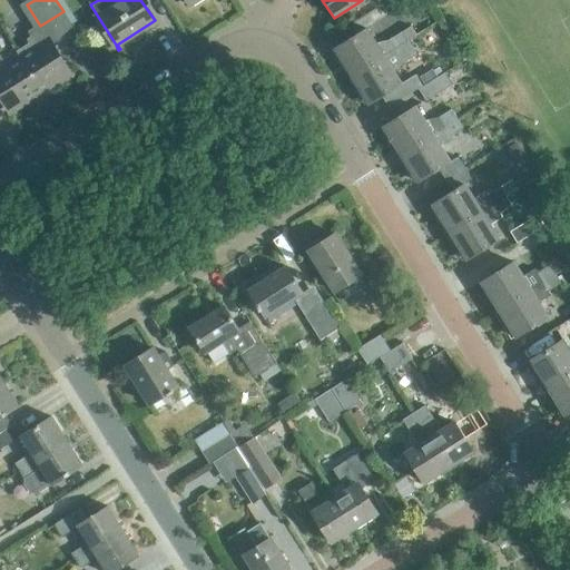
[(389,0),(396,11),(413,0),(389,0)]
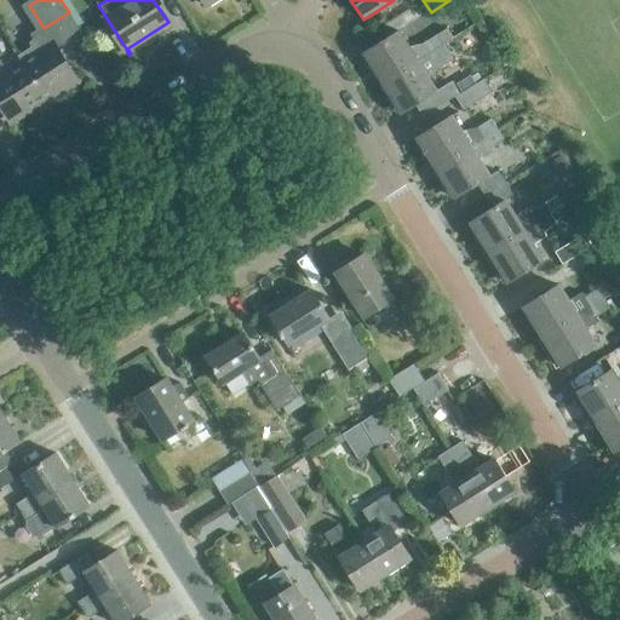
[(417,61),(430,53),(445,44),(437,34),(423,42),(408,46),(399,30),(363,53),(382,82),(417,61)]
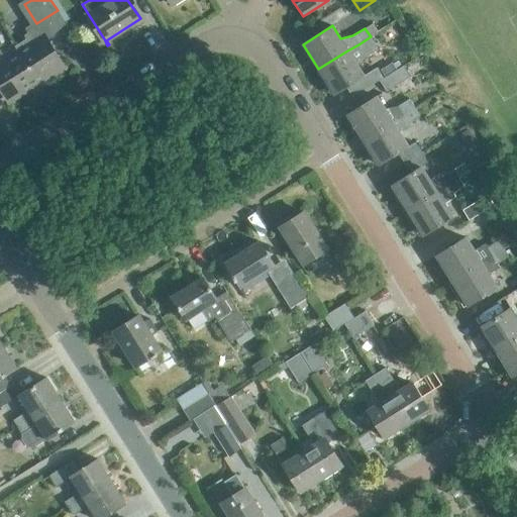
[(33,41),(17,50),(38,84),(63,69),(65,72),(67,71),(39,27),(28,34),(33,41)]
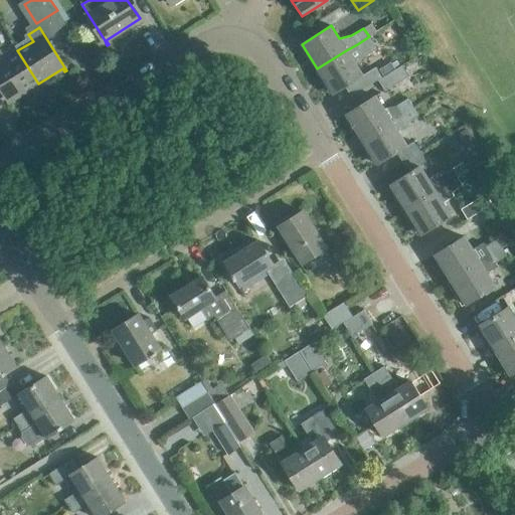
[(0,82),(12,101),(38,83),(17,50),(4,58),(0,52),(0,82)]
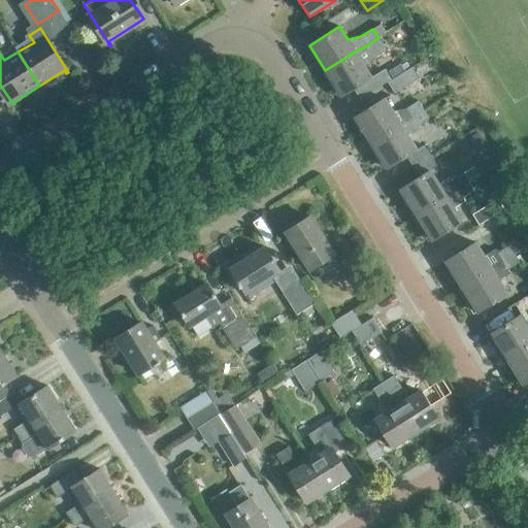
[(355,52),(325,70),(341,96),(371,77),(355,52)]
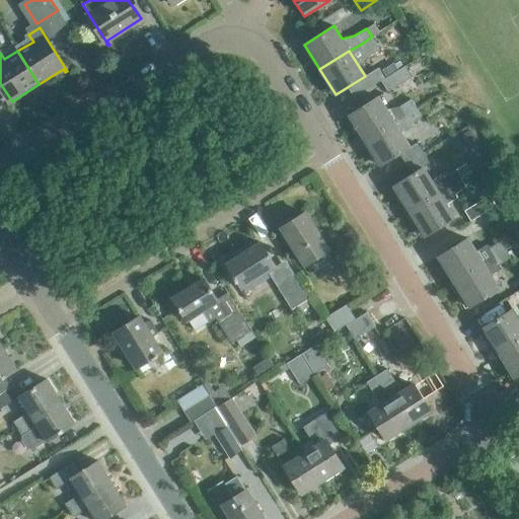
[(391,89),(411,77),(404,66),(384,78),(391,89)]
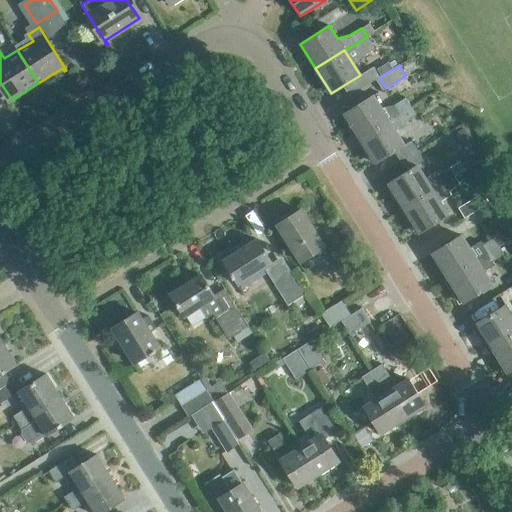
[(373,67),(364,73),(370,83),(379,77),(373,67)]
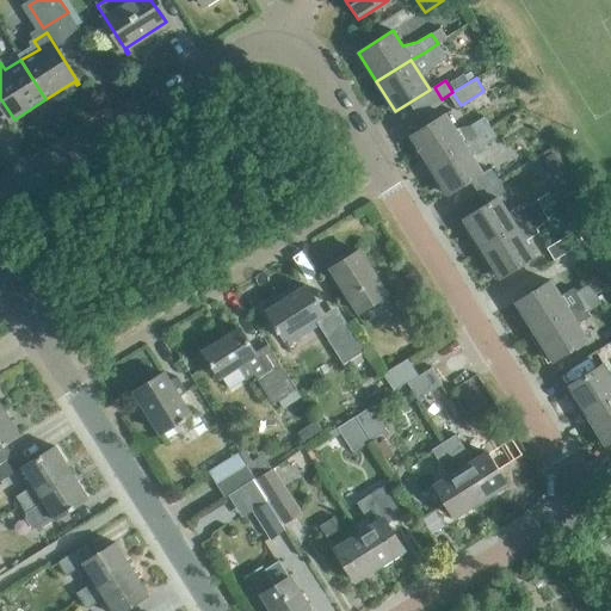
[(411,135),(429,165),(463,143),(491,127),(483,117),(469,125),(455,129),(445,113),(411,135)]
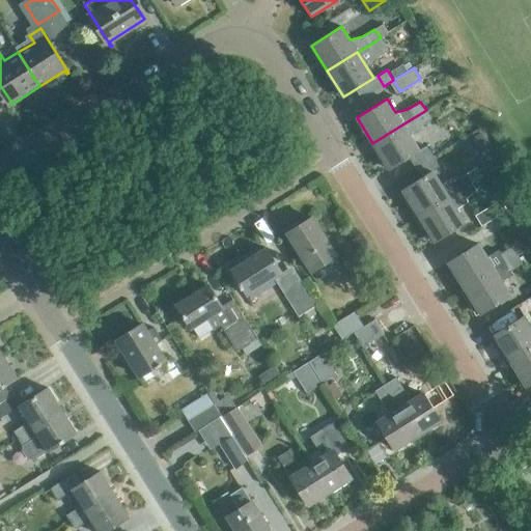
[(426,110),(402,124),(372,143),(389,169),(419,150),(411,137),(421,130),(419,126),(431,118),(426,110)]
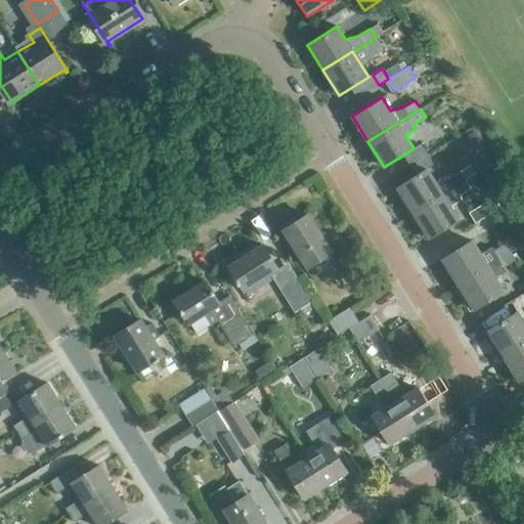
[(468,135),(467,140),(471,147),(476,148),(480,146),(481,141),(476,134),(472,133),(468,135)]
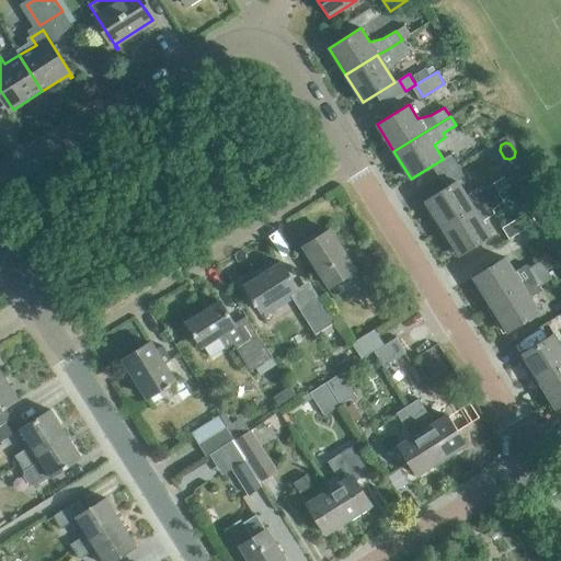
[(436,169),(443,183),(460,174),(454,160),(436,169)]
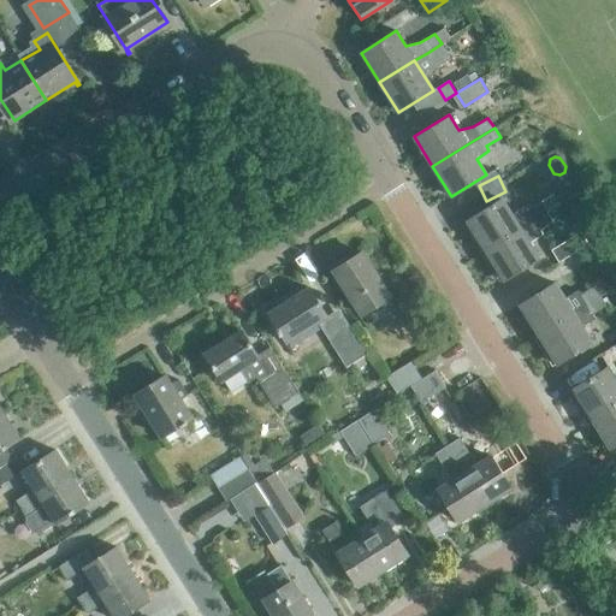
[(549,213),(567,202),(558,187),(539,197),(549,213)]
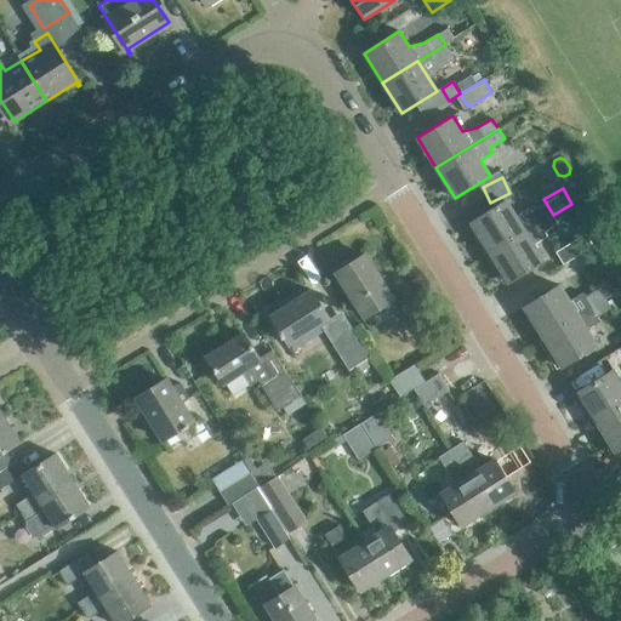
[(469,222),(489,252),(551,214),(545,203),(531,212),(529,208),(516,216),(506,200),(469,222)]
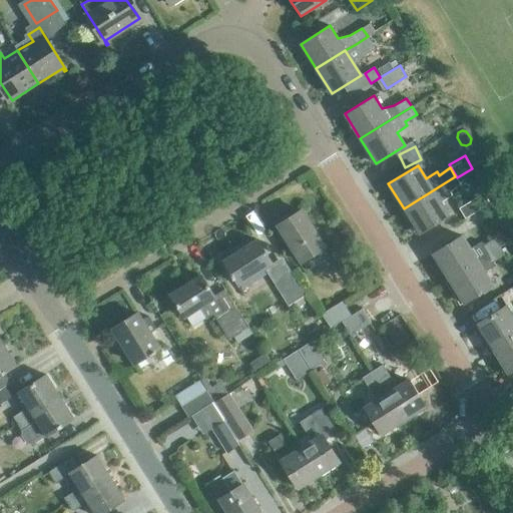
[(460,184),(455,176),(404,208),(420,233),(449,214),(441,201),(452,194),(449,191),(460,184)]
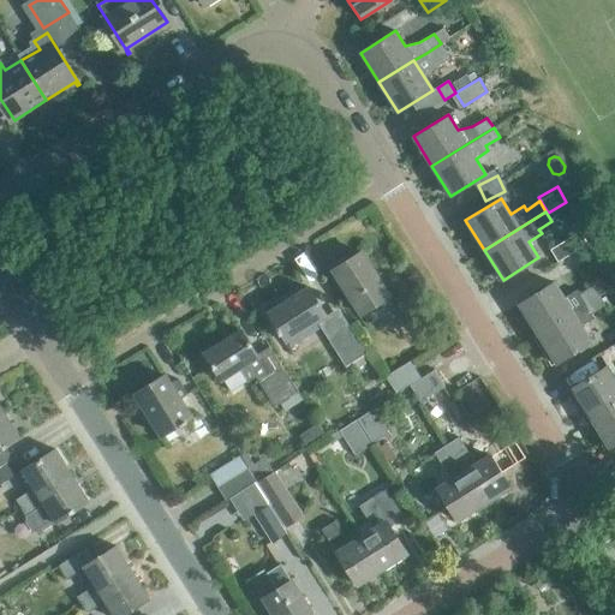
[(557,262),(586,243),(579,232),(550,250),(557,262)]
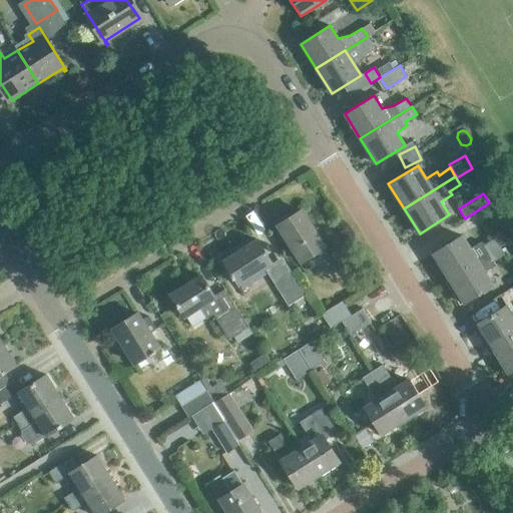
[(492,218),(512,206),(505,196),(486,208),(492,218)]
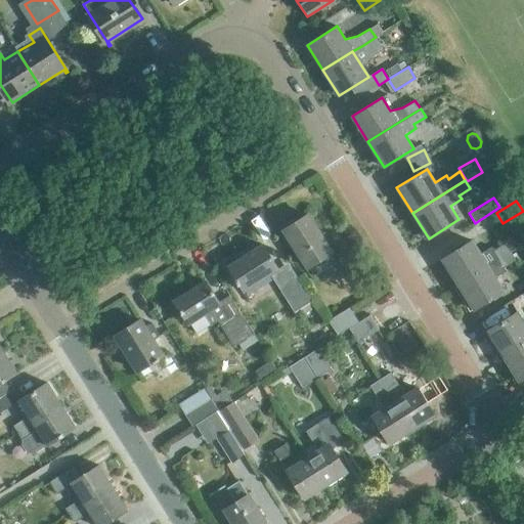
[(307,268),(332,253),(308,214),(284,229),(307,268)]
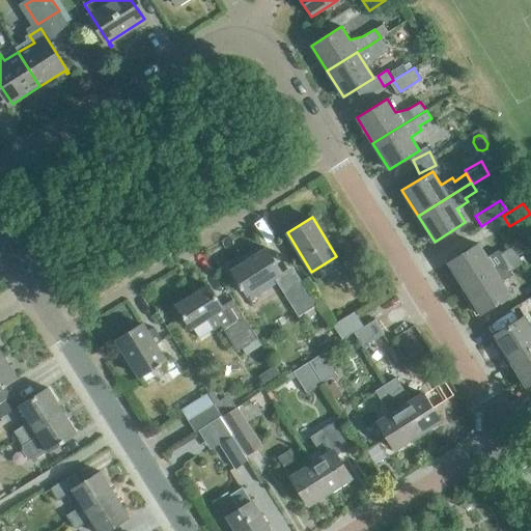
[(464,288),(494,270),(504,262),(516,255),(511,246),(500,253),(498,250),(486,257),(478,244),(447,262),(464,288)]
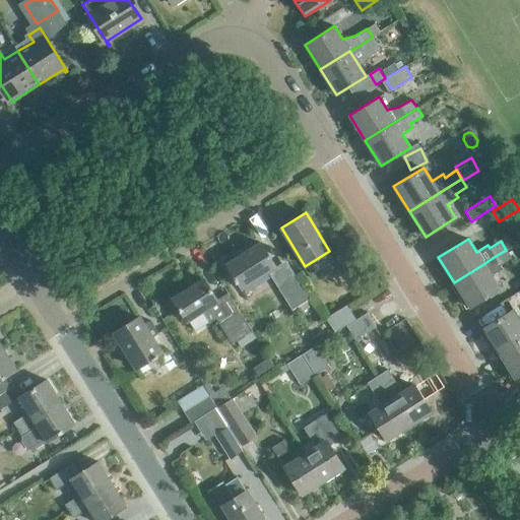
[(260,243),(226,264),(242,288),(268,272),(291,310),(310,299),(297,278),(286,263),(277,269),(275,267),(260,243)]
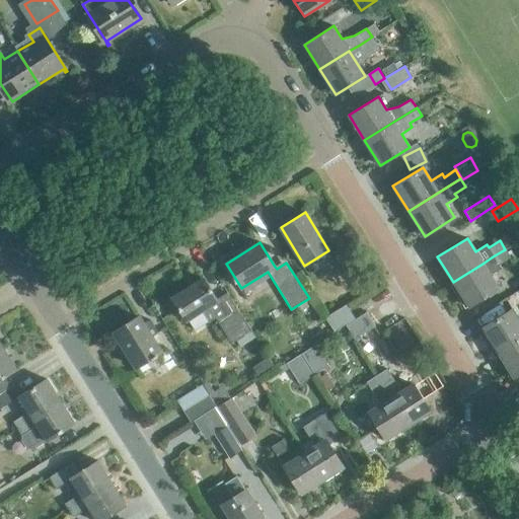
[(505,249),(493,256),(499,265),(511,257),(505,249)]
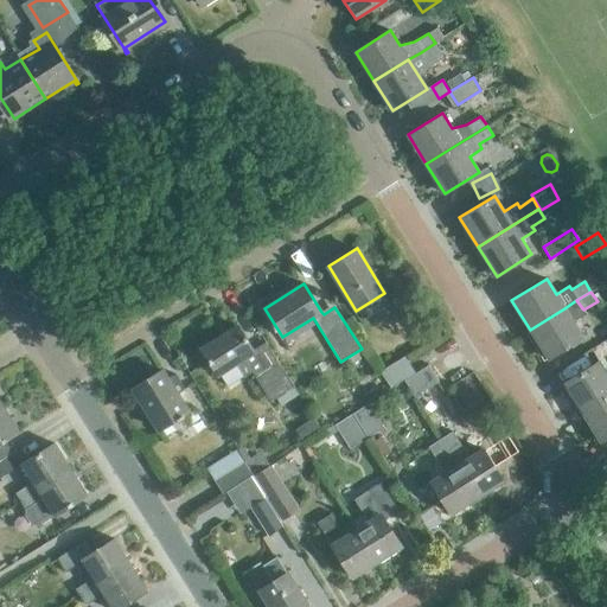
[(583,337),(564,308),(530,330),(548,359),(583,337)]
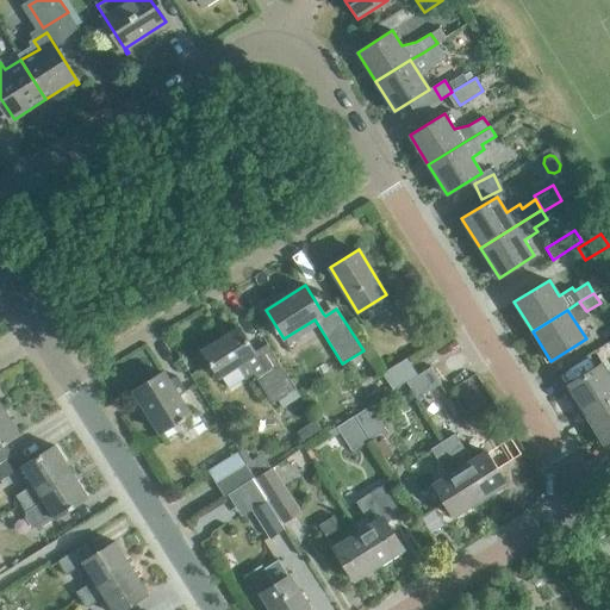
[(238,327),(201,350),(218,377),(221,375),(230,390),(254,374),(272,402),(293,388),(279,366),(267,373),(255,354),(238,327)]
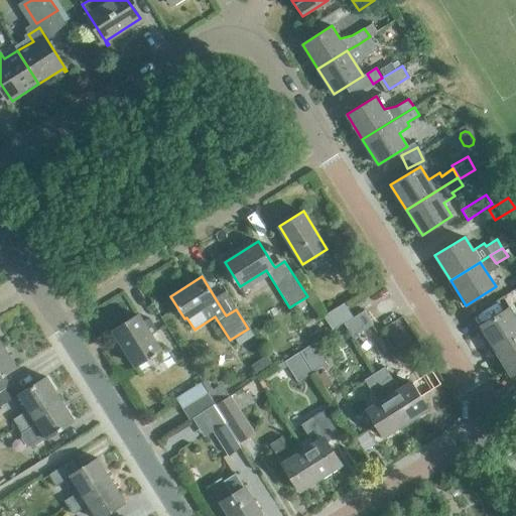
[(332,330),(352,316),(344,303),(323,315),(332,330)]
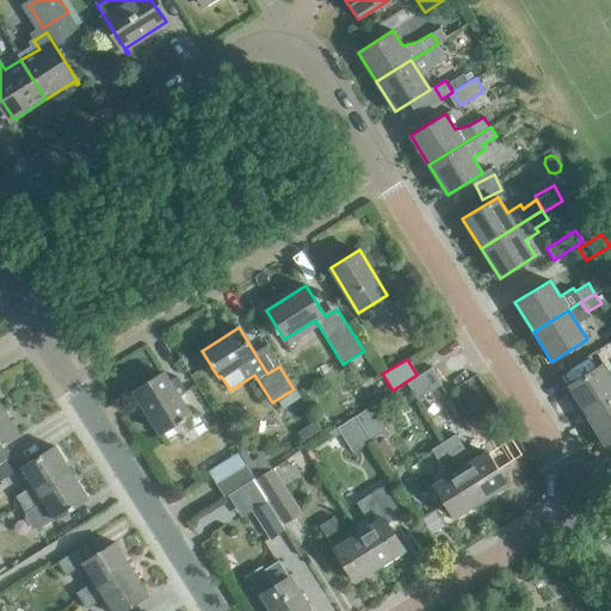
[(567,386),(586,415),(593,411),(596,409),(610,399),(610,377),(602,364),(567,386)]
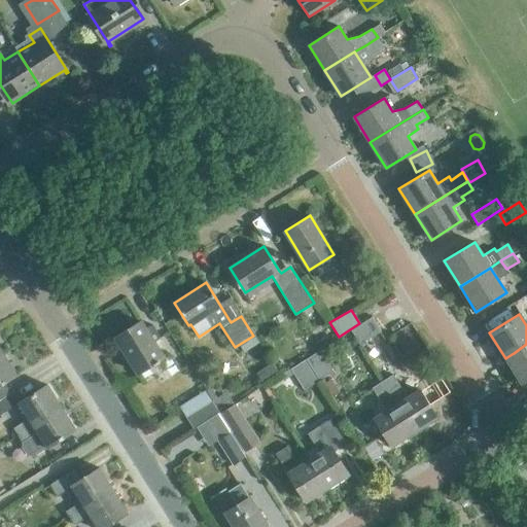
[(359,344),(381,330),(372,317),(351,330),(359,344)]
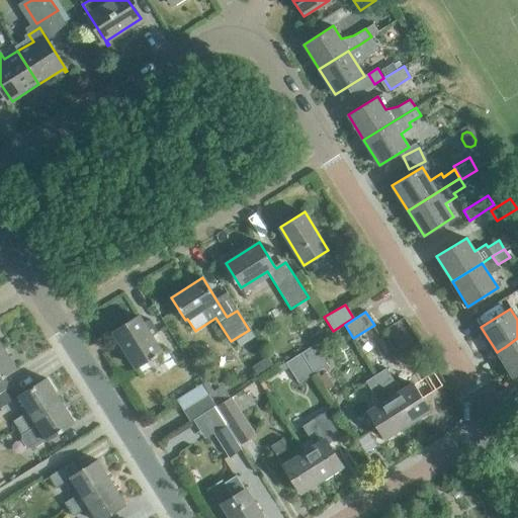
[(136,366),(160,351),(151,336),(158,332),(149,319),(143,323),(139,316),(113,331),(136,366)]
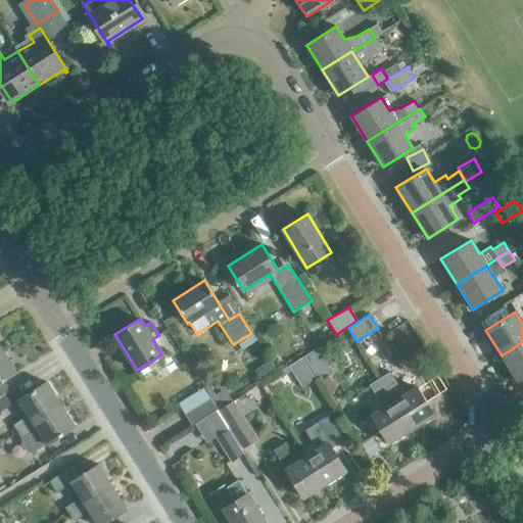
[(522,341),(510,350),(508,351),(502,355),(517,380),(522,376),(522,341)]
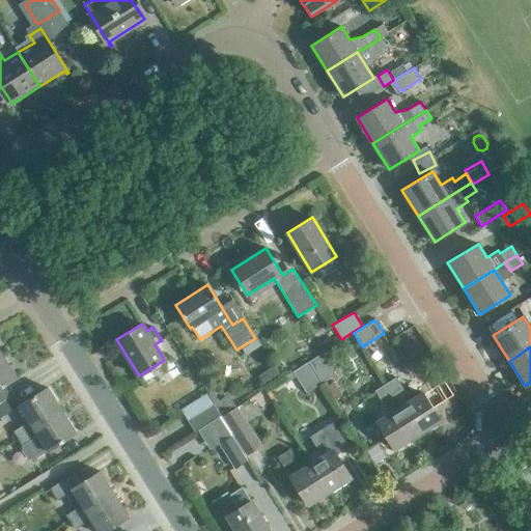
[(322,383),(335,373),(323,353),(308,361),(322,383)]
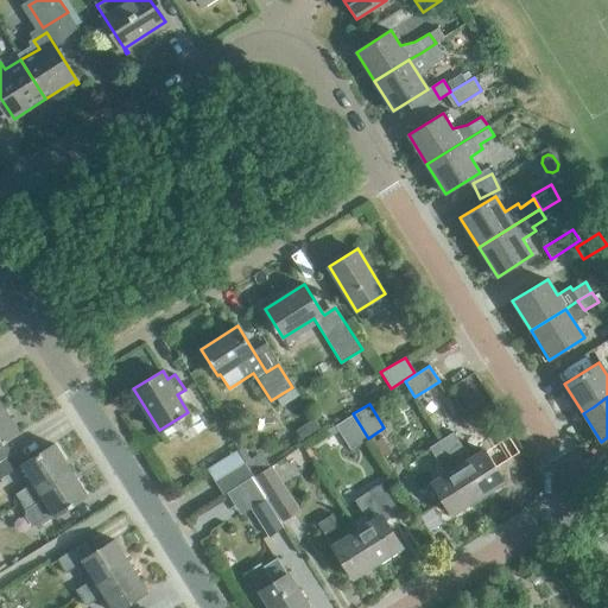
[(0,444),(19,432),(2,406),(0,407),(0,444)]
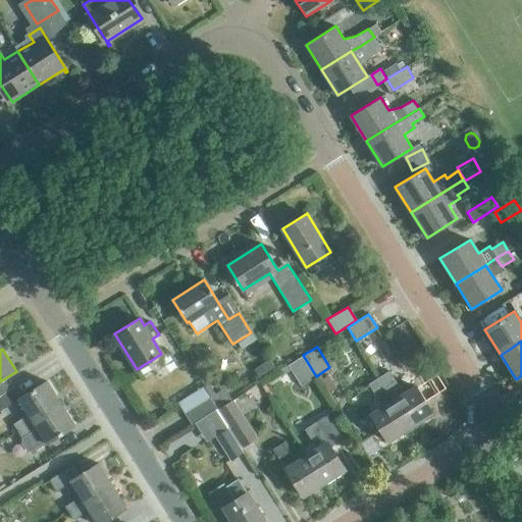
[(301,385),(315,377),(302,356),(288,365),(301,385)]
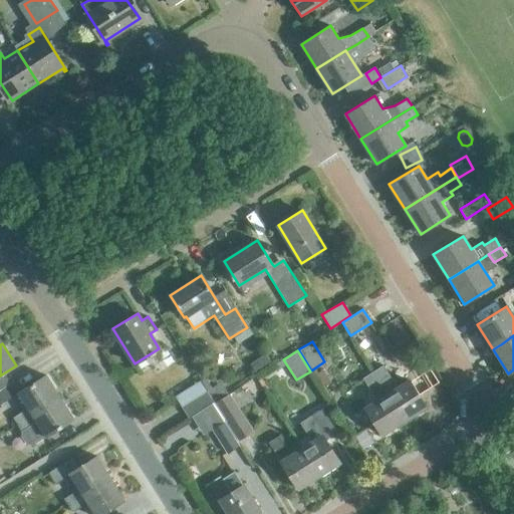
[(262,357),(250,365),(255,372),(267,364),(262,357)]
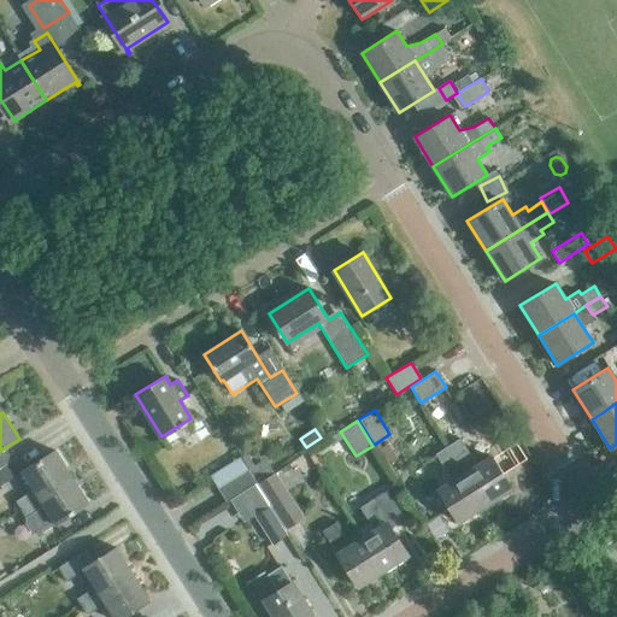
[(447,446),(485,505),(511,488),(491,457),(476,465),(459,439),(447,446)]
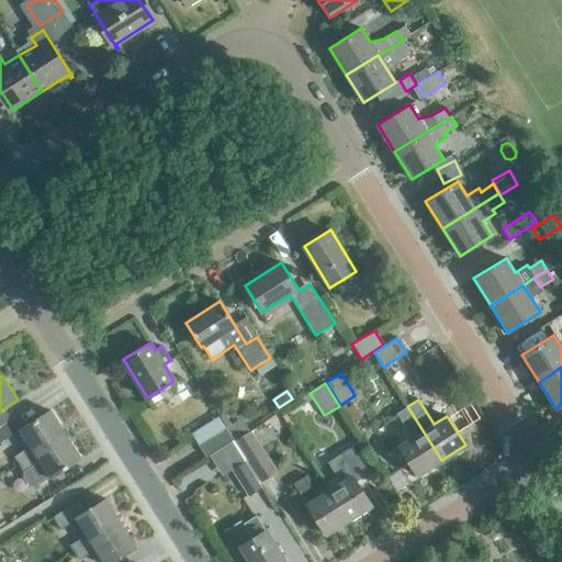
[(475,403),(464,405),(468,422),(478,419),(475,403)]
